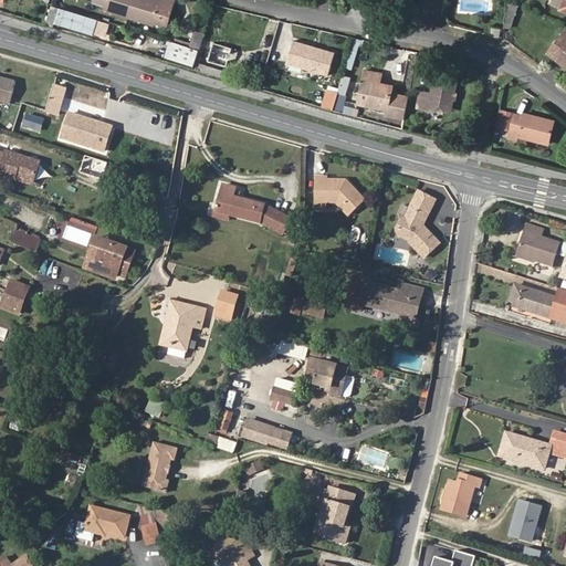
[(114,12),(163,27),(164,23),(177,27),(184,2),(176,0),(170,0),(170,2),(163,0),(104,0),(104,2),(116,7),(114,12)]
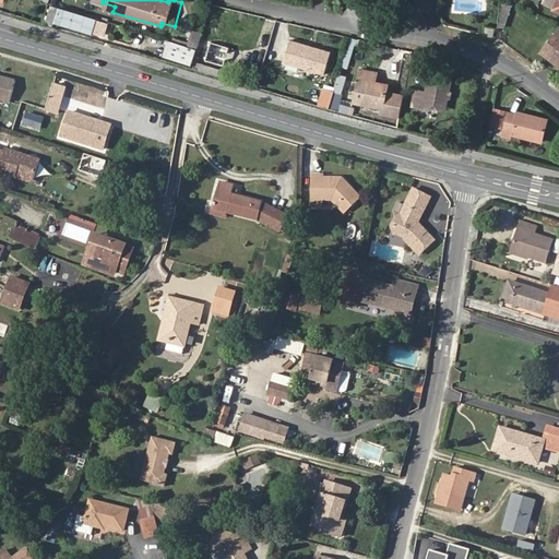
[(43,1),(37,22),(44,24),(45,25),(46,20),(51,6),(51,4),(48,2),(43,1)]
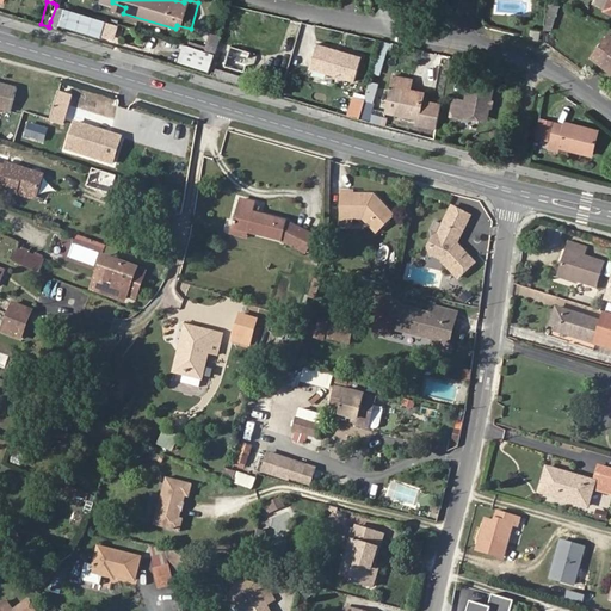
[(50,28),(74,36),(75,36),(79,23),(63,18),(66,8),(56,5),(56,6),(50,28)]
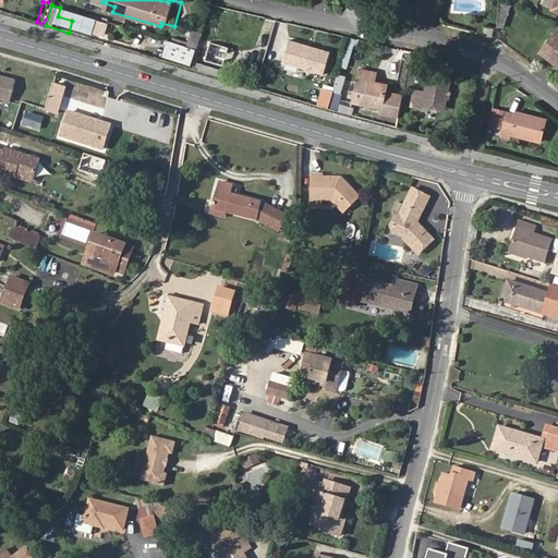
[(485,33),(493,35),(494,25),(485,25),(485,33)]
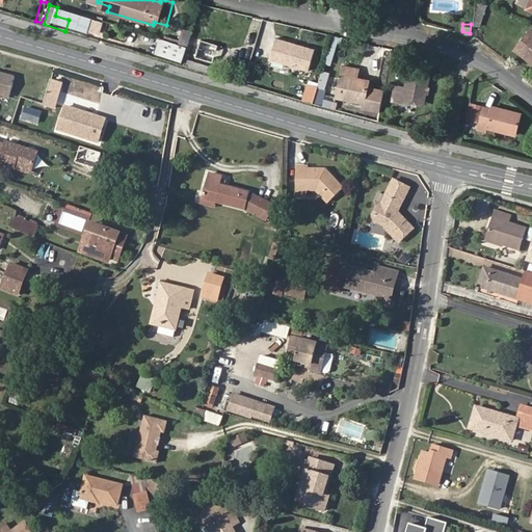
[(160,37),(155,53),(182,62),(192,31),(183,28),(178,43),(160,37)]
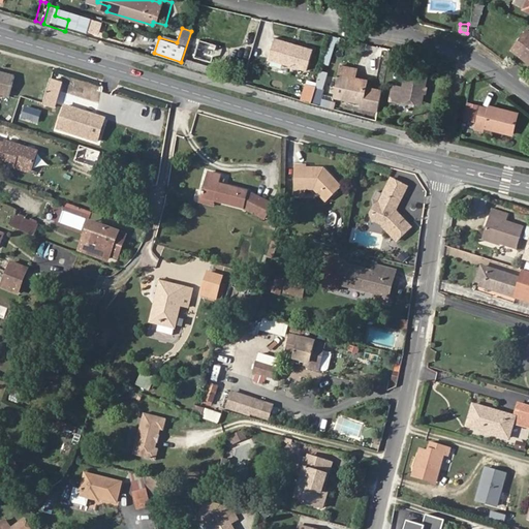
[(512,50),(528,62),(528,32),(527,31),(512,50)]
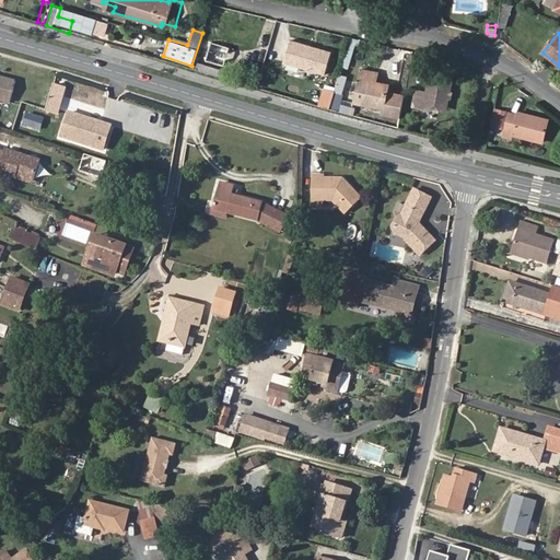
[(307,49),(308,46),(288,41),(282,63),(324,74),(330,51),(312,47),(311,50),(307,49)]
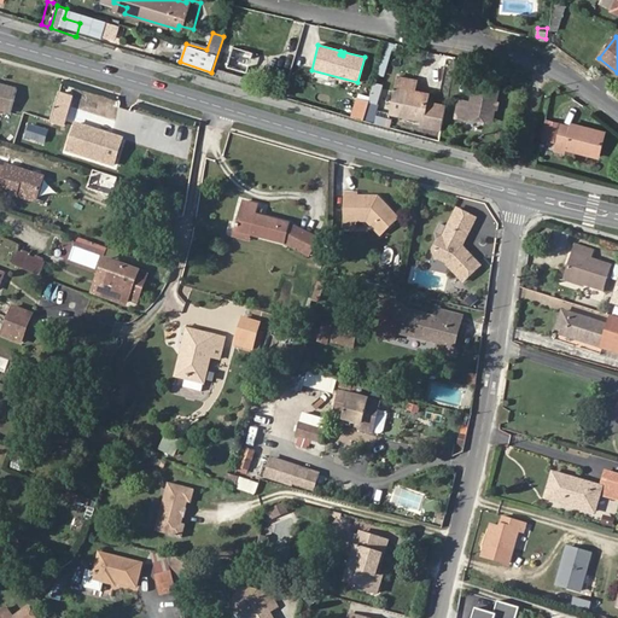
[(252,57),(234,51),(228,71),(248,76),(252,57)]
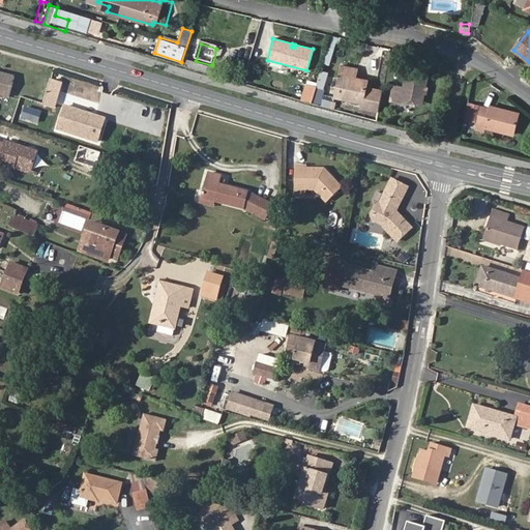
[(427,69),(406,65),(402,87),(391,85),(388,99),(399,102),(400,99),(414,102),(419,99),(427,69)]
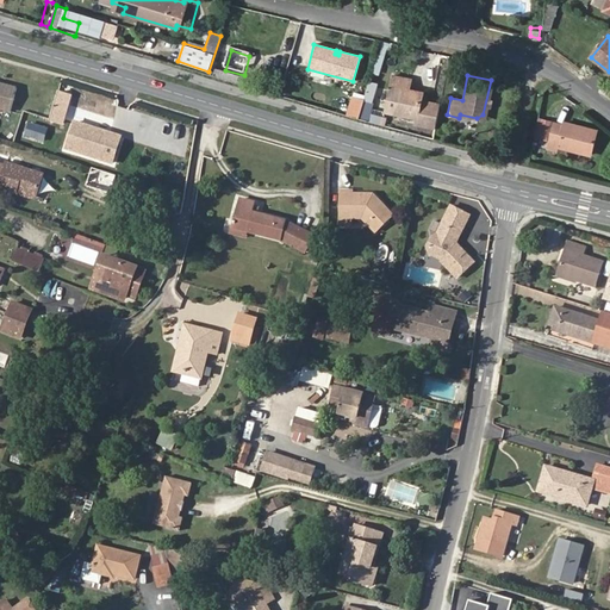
[(369,120),(379,82),(369,80),(365,98),(352,95),(347,114),(369,120)]
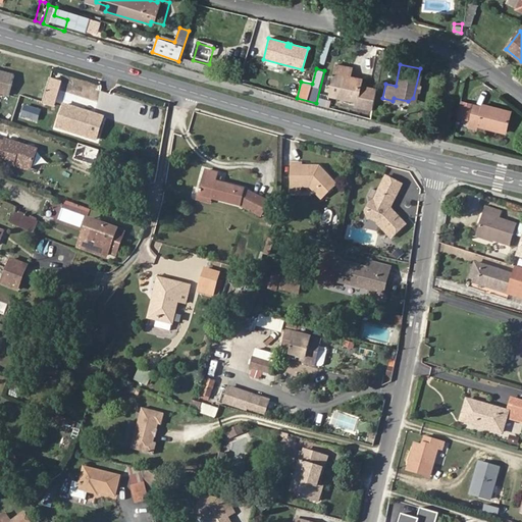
[(353,76),(338,72),(336,81),(343,83),(337,104),(354,108),(353,113),(369,116),(373,97),(358,94),(360,86),(351,84),(353,76)]
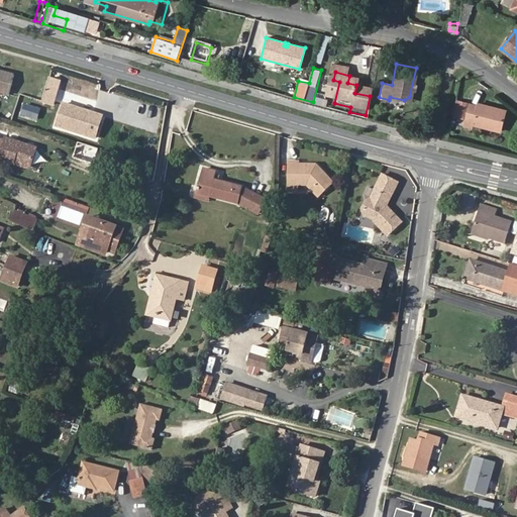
[(0,93),(10,96),(15,77),(1,73),(0,74),(0,93)]
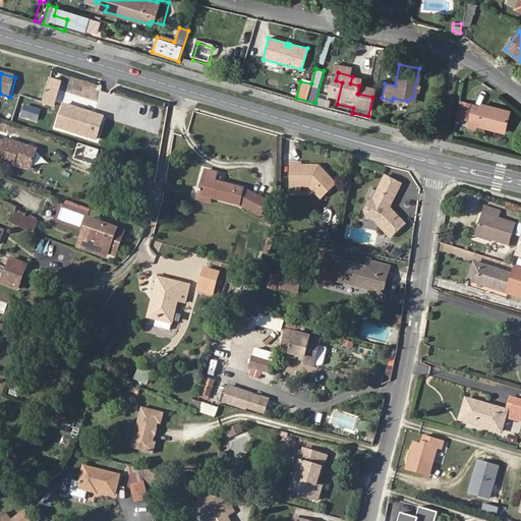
[(104,116),(65,104),(58,126),(97,138),(104,116)]
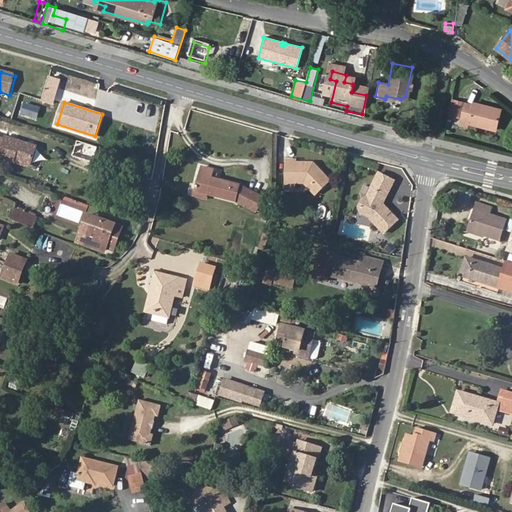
[(38,117),(40,108),(24,103),(22,111),(38,117)]
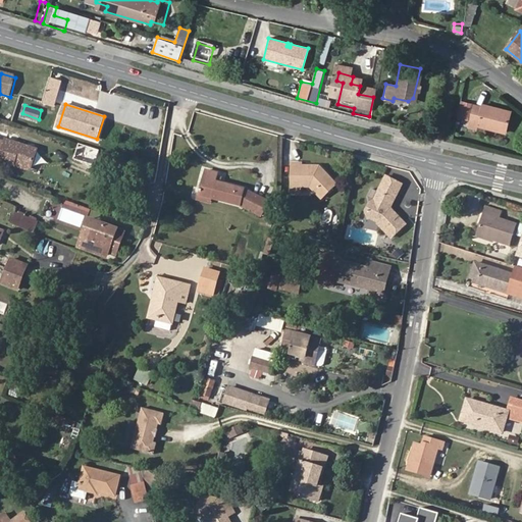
[(481,107),(474,105),(470,121),(477,122),(477,125),(504,132),(509,111),(481,105),(481,107)]
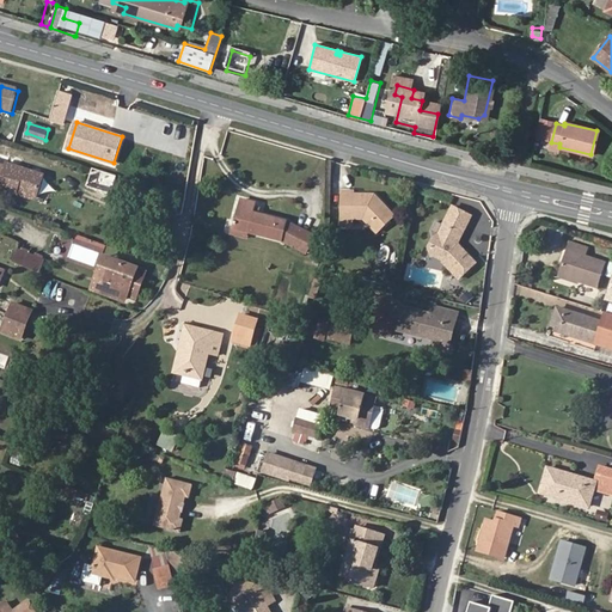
[(14,172),(44,183),(46,179),(6,166),(5,170),(0,167),(0,170),(14,176),(14,172)]
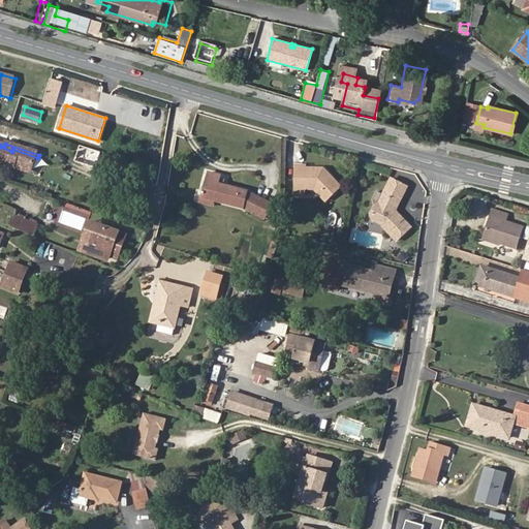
[(35,164),(38,158),(12,149),(12,152),(0,147),(0,165),(14,170),(16,169),(32,175),(35,164)]
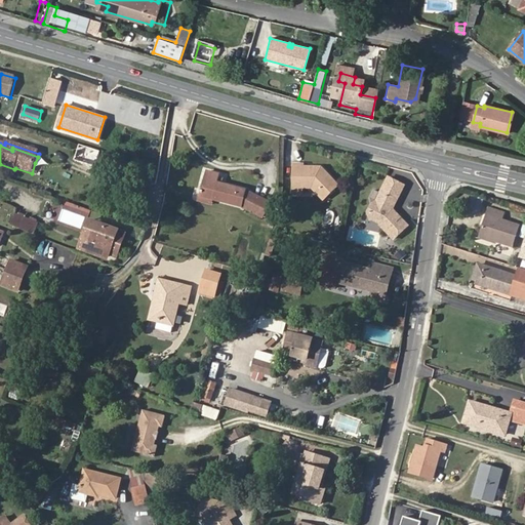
[(323,167),(305,166),(305,164),(294,163),(293,186),(303,186),(312,187),(326,200),(341,185),(323,167)]
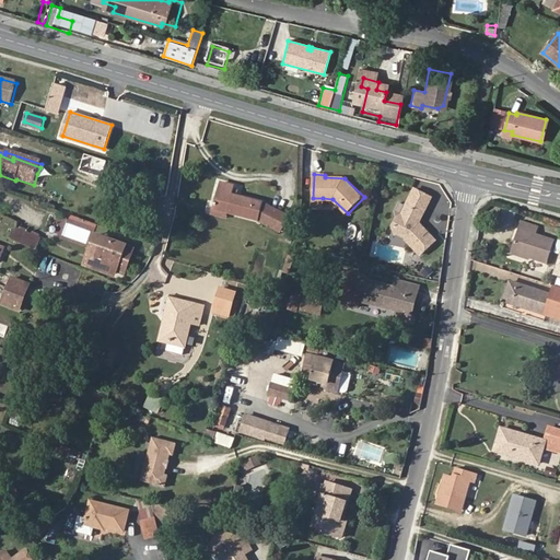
[(33,188),(34,185),(16,179),(15,181),(14,182),(33,188)]
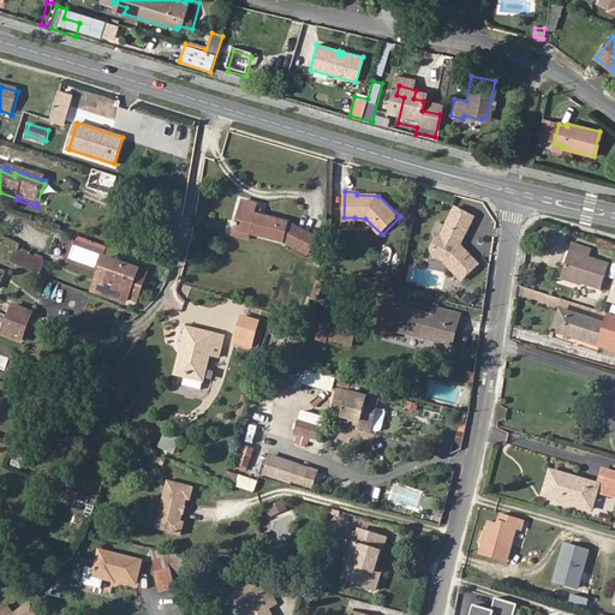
[(243,201),(234,230),(250,234),(282,243),(287,224),(261,216),(255,214),(256,208),(257,204),(243,201)]
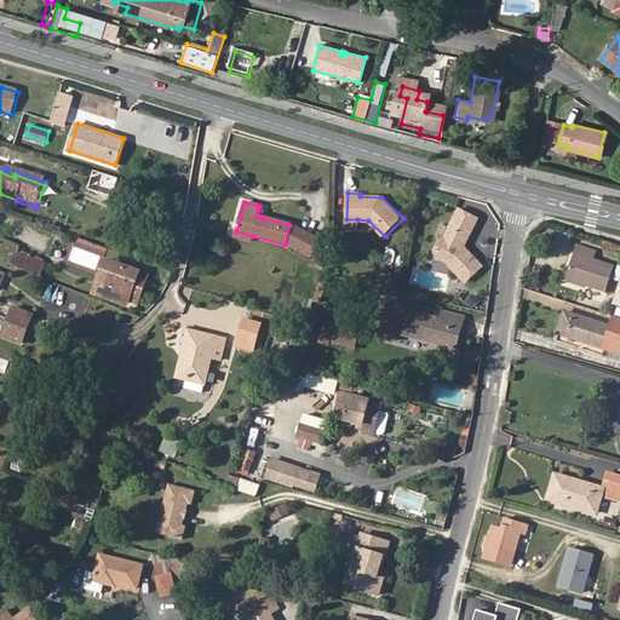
[(449,259),(445,265),(465,281),(481,263),(461,247),(476,217),(458,208),(448,227),(452,229),(448,237),(440,242),(436,252),(438,260),(447,256),(449,259)]
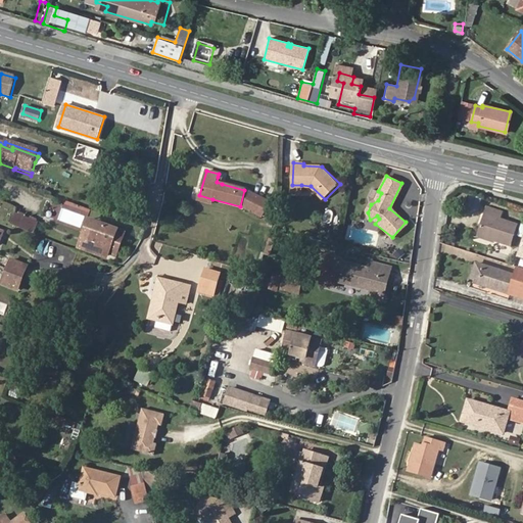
[(244,190),(240,206),(244,206),(249,191),(244,190)]
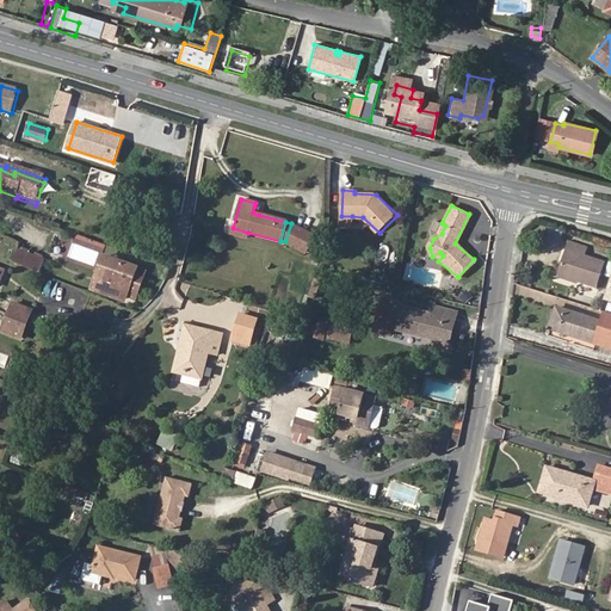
[(291,223),(285,241),(307,248),(313,230),(291,223)]
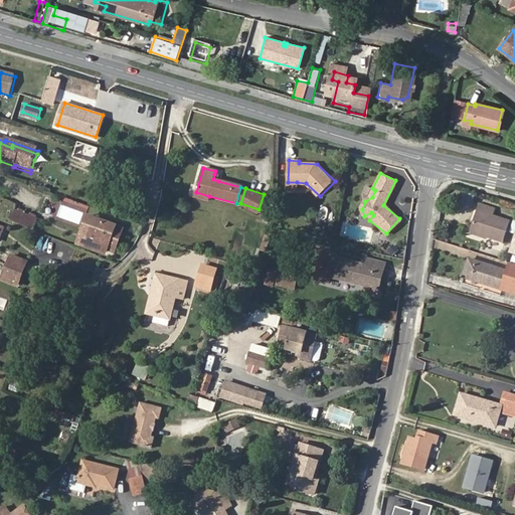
[(209,196),(196,192),(195,197),(207,201),(209,196)]
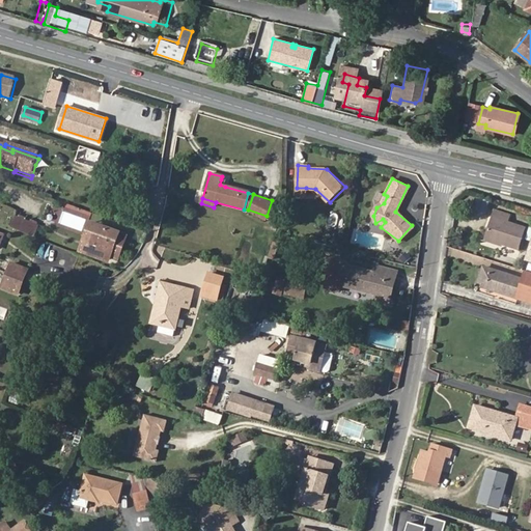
[(516,249),(524,227),(508,222),(510,216),(494,210),(484,238),(516,249)]
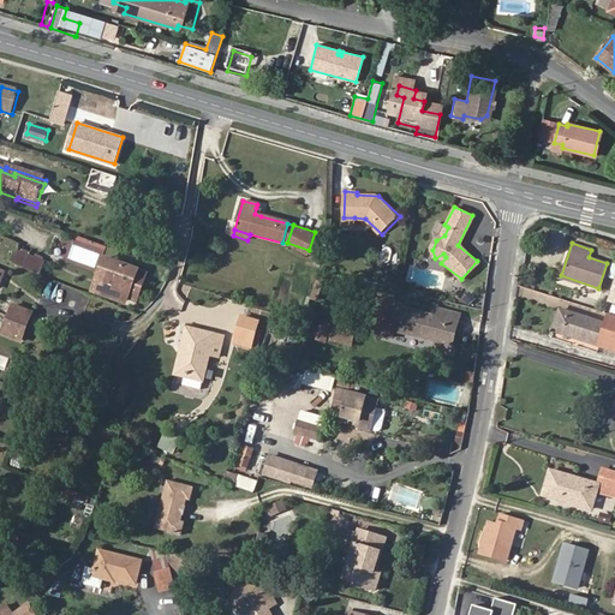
[(12,264),(40,275),(41,272),(49,275),(52,269),(43,266),(46,262),(18,250),(12,264)]
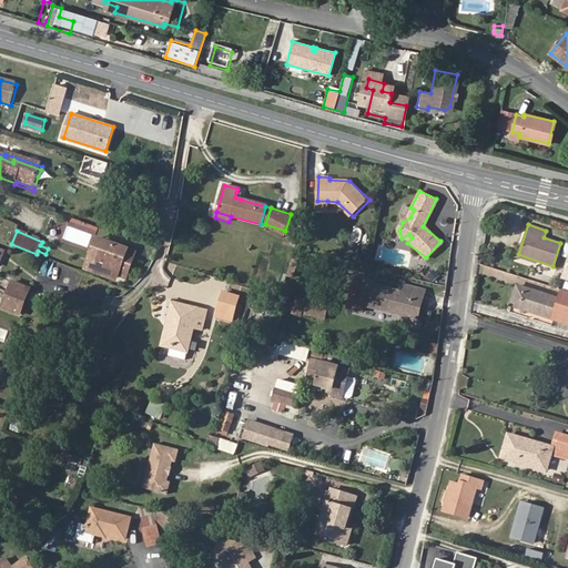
[(101,252),(104,242),(99,240),(95,250),(101,252)]
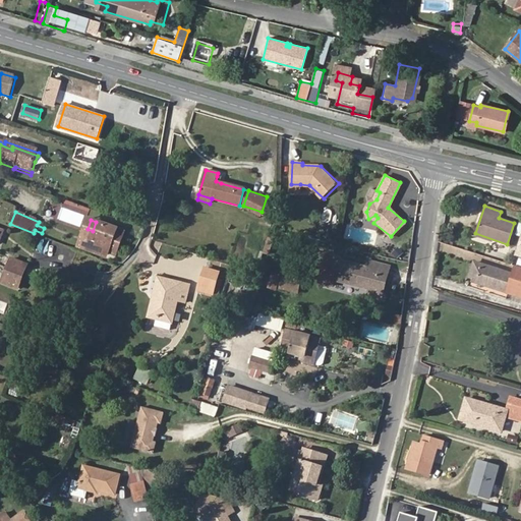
[(90,238),(87,247),(98,251),(99,247),(117,253),(124,232),(96,222),(93,231),(88,229),(84,236),(90,238)]
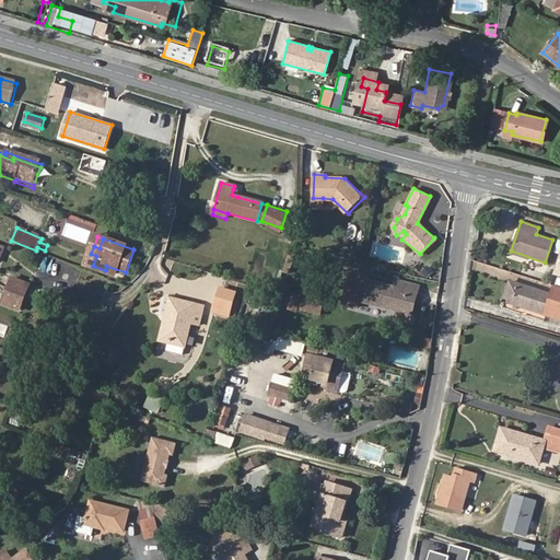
[(36,252),(20,246),(16,255),(38,265),(43,255),(36,252)]
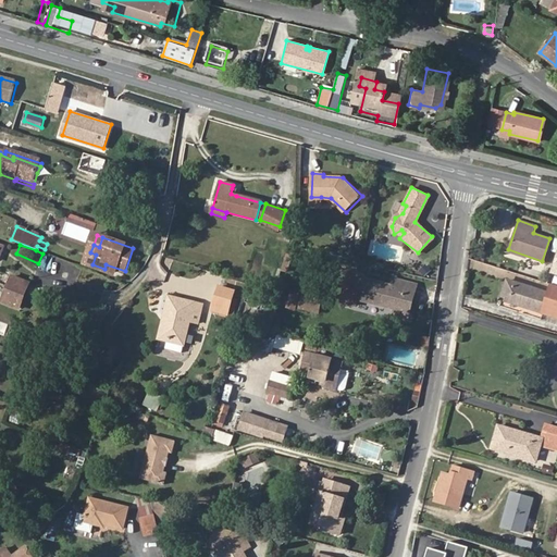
[(87,262),(93,264),(96,255),(90,252),(87,262)]
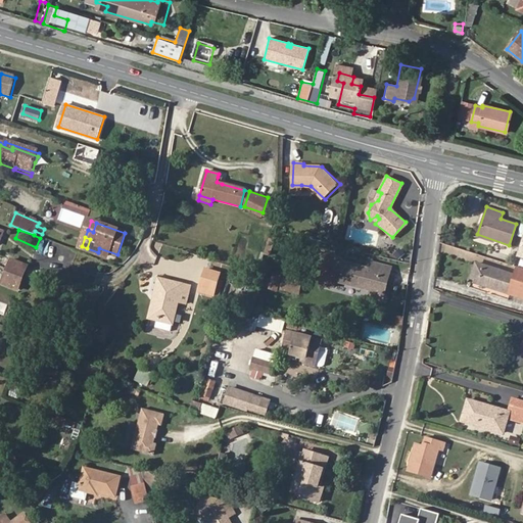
[(9,273),(24,278),(29,267),(14,262),(9,273)]
